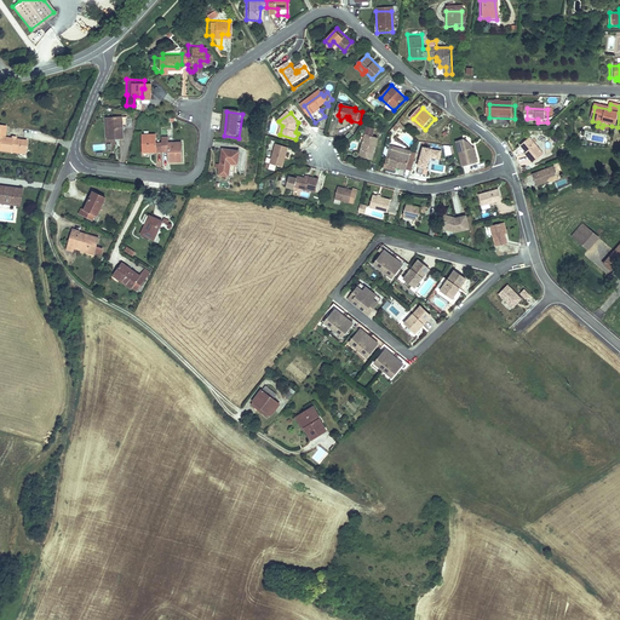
[(425,130),(413,119),(409,124),(418,131),(424,132),(425,130)]
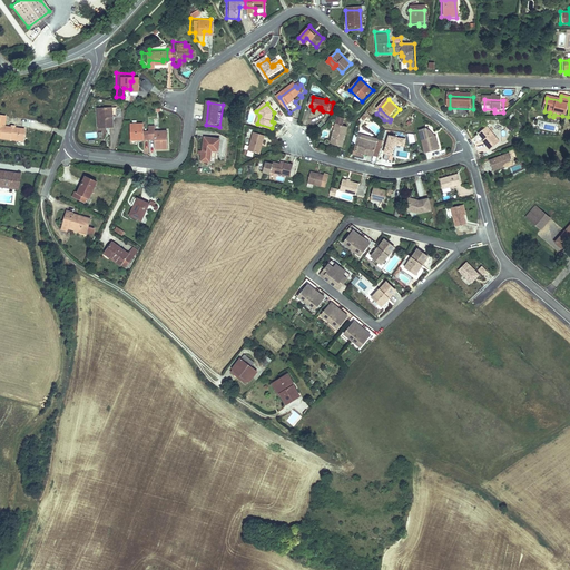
[(109,110),(94,110),(94,123),(102,123),(102,125),(109,125),(109,110)]
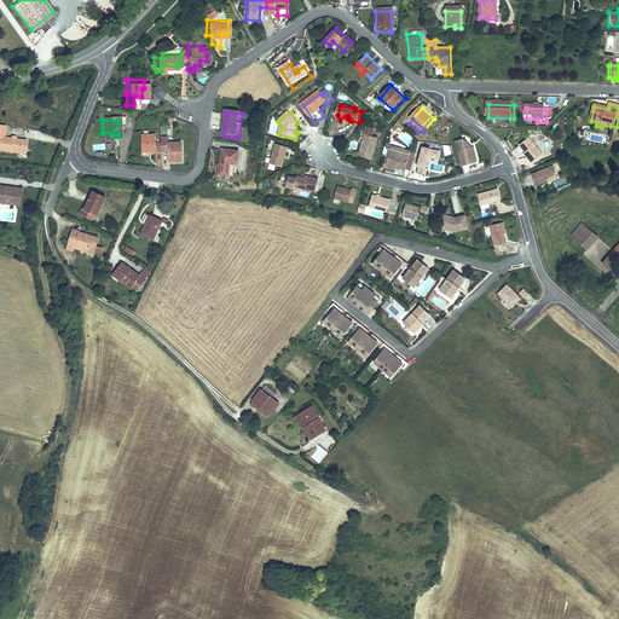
[(392,126),(395,131),(403,126),(398,121),(392,126)]
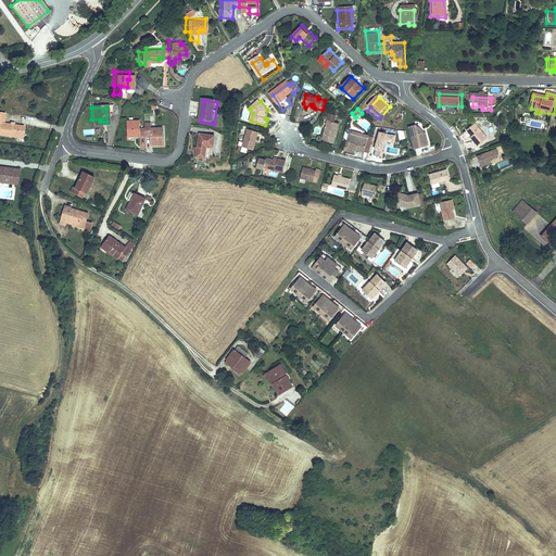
[(0,116),(0,134),(13,136),(14,130),(29,133),(30,125),(9,122),(9,117),(0,116)]
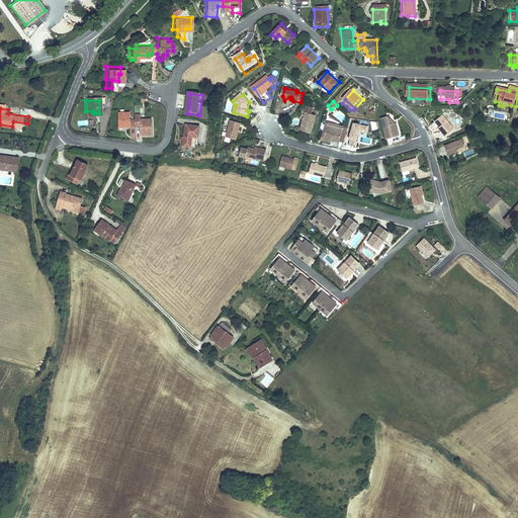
[(124,117),(124,110),(114,110),(113,126),(130,127),(130,118),(124,117)]
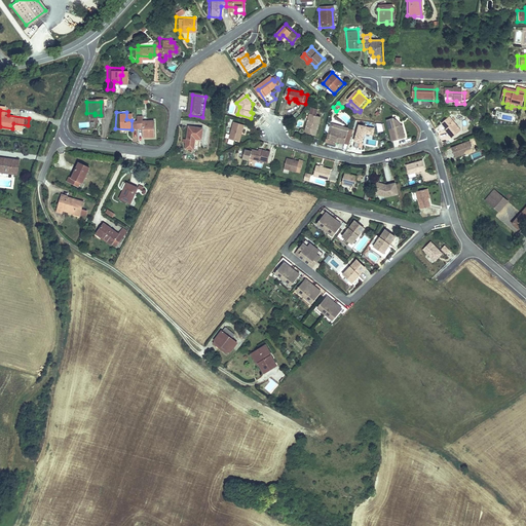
[(149,137),(149,120),(138,120),(138,114),(132,113),(132,120),(132,129),(138,129),(138,137),(149,137)]
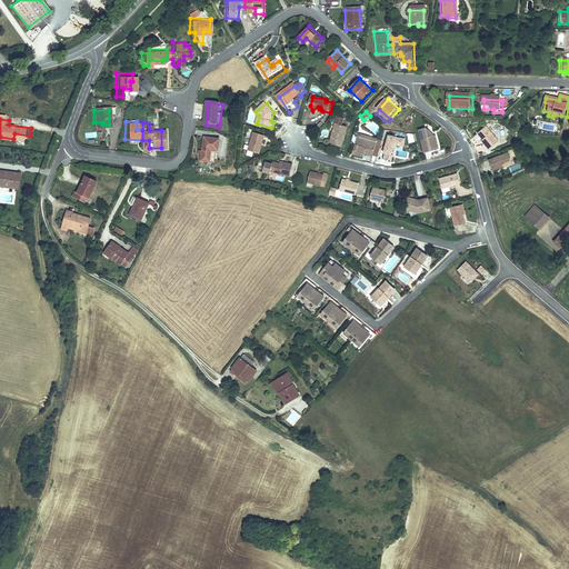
[(343,148),(348,127),(342,126),(336,125),(331,146),(343,148)]
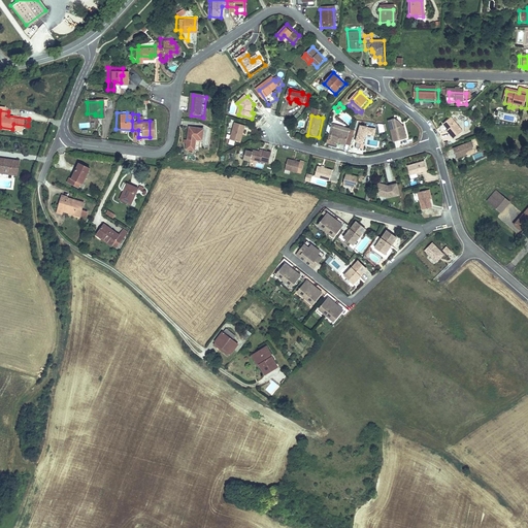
[(396,118),(391,120),(397,140),(409,137),(407,126),(402,127),(401,121),(396,118)]
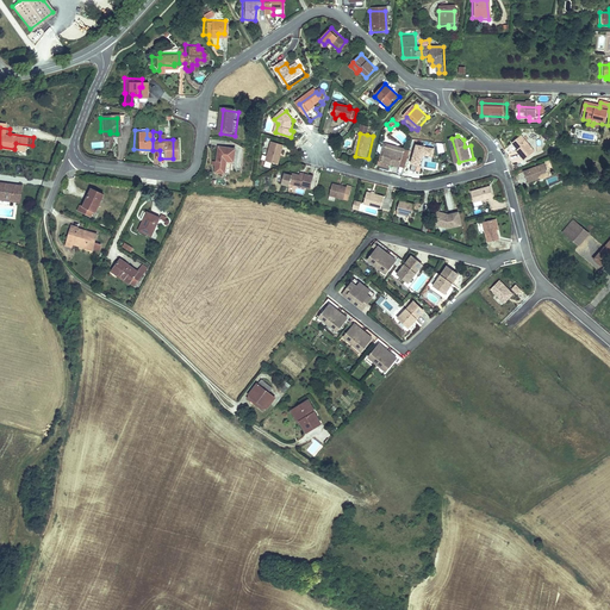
[(537,153),(524,136),(514,145),(527,161),(537,153)]
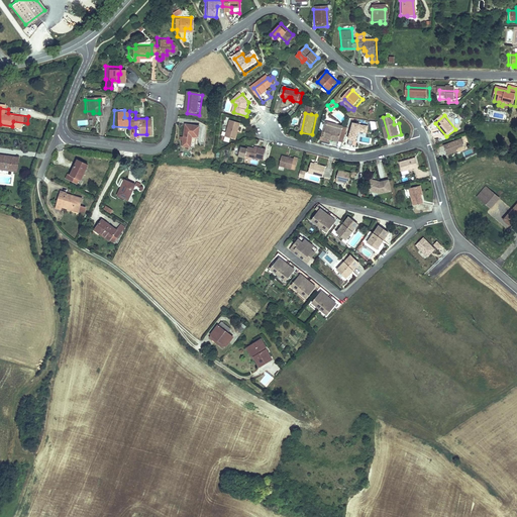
[(241,123),(230,120),(225,136),(236,139),(241,123)]
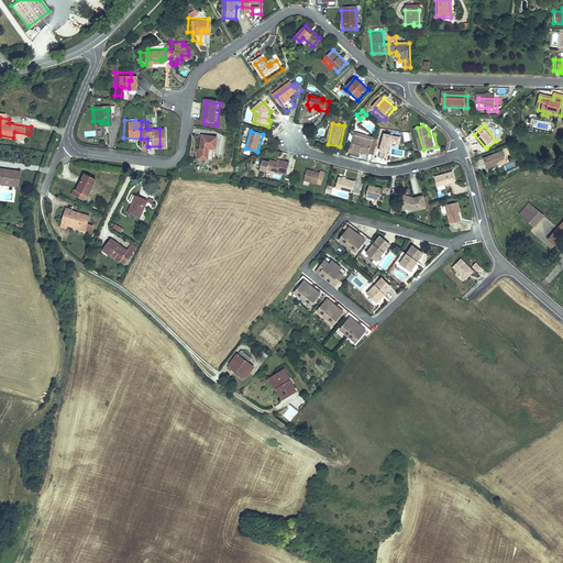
[(404,141),(412,141),(411,132),(403,132),(404,141)]
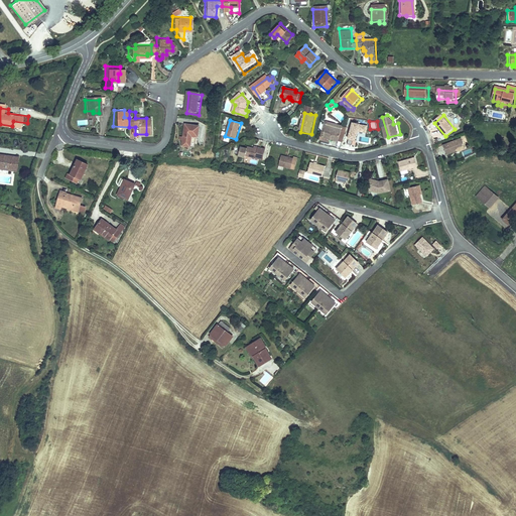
[(330,122),(326,137),(341,141),(345,126),(330,122)]
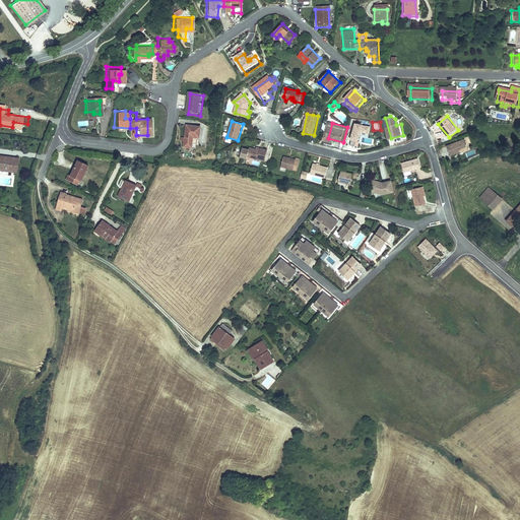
[(371,134),(372,127),(364,126),(358,124),(356,125),(353,140),(353,141),(352,146),(358,146),(359,141),(360,142),(363,132),(371,134)]
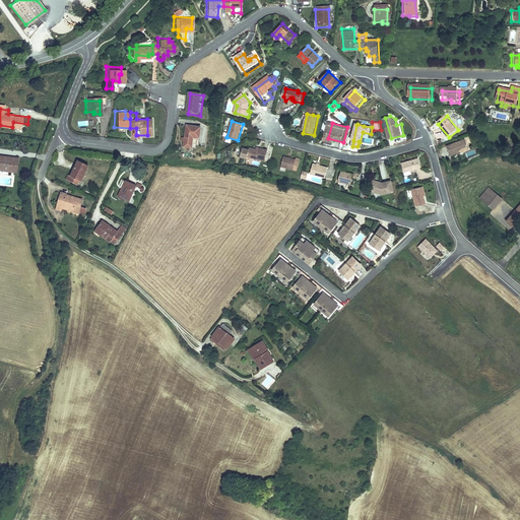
[(203,129),(189,128),(187,140),(186,143),(186,149),(193,150),(195,139),(201,140),(203,129)]
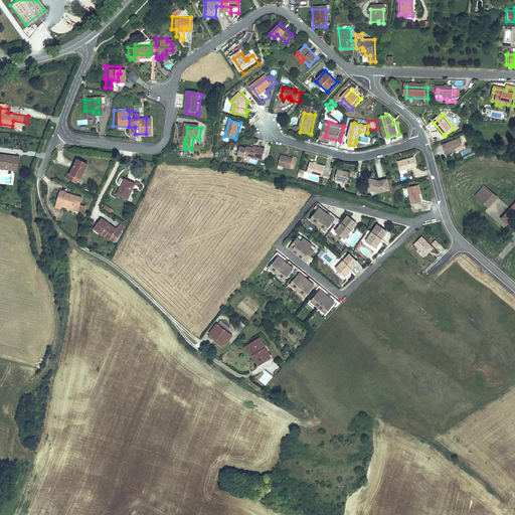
[(460,141),(444,147),(448,157),(464,151),(460,141)]
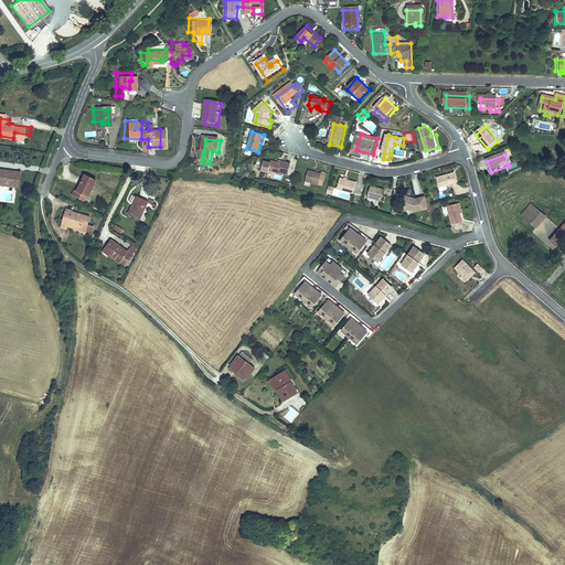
[(270,162),(263,160),(259,171),(268,173),(270,162)]
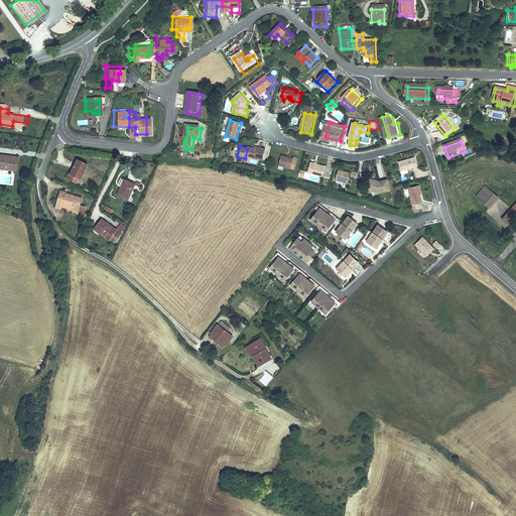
[(248,147),(246,155),(263,159),(265,148),(259,147),(259,149),(253,148),(248,147)]
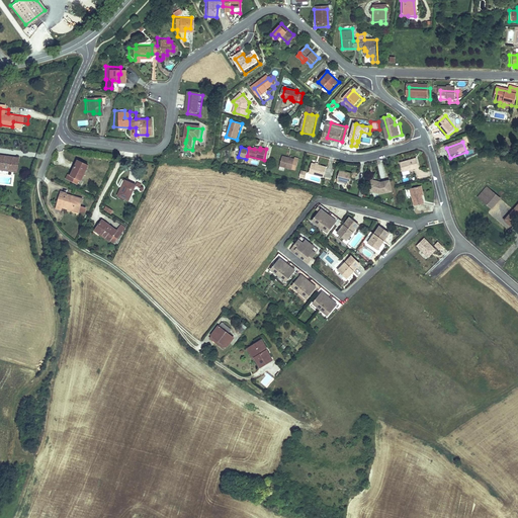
[(13,157),(0,155),(0,168),(11,170),(13,157)]
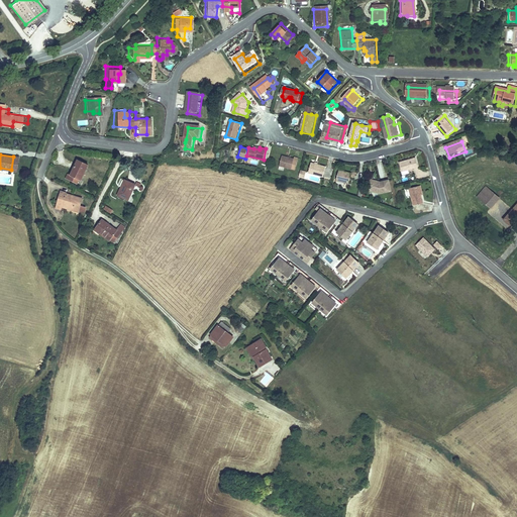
[(21,158),(13,157),(11,170),(19,171),(21,158)]
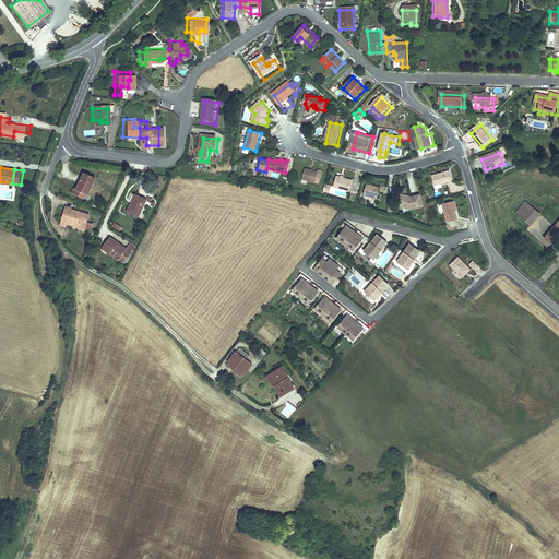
[(320,174),(307,170),(302,185),(309,187),(310,182),(321,186),(324,173),(320,171),(320,174)]
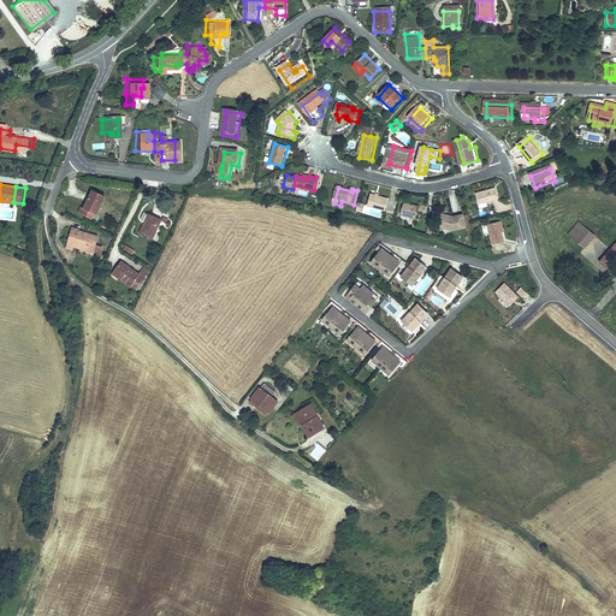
[(497,188),(478,194),(480,205),(501,199),(497,188)]
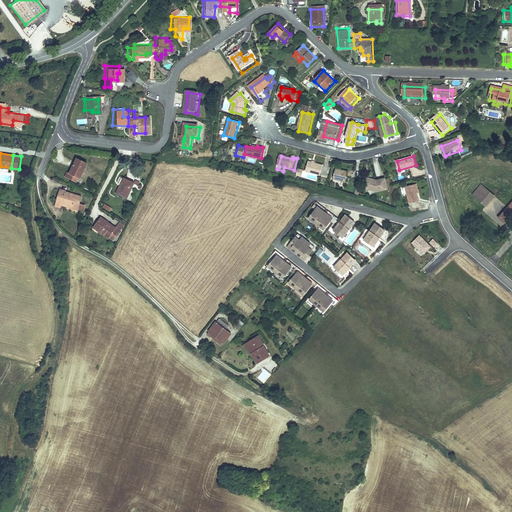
[(86,164),(74,159),(65,180),(75,184),(77,180),(79,180),(86,164)]
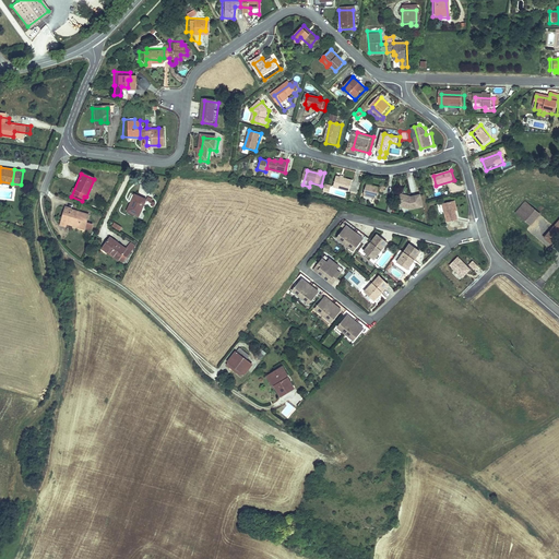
[(354,182),(337,177),(334,188),(351,192),(354,182)]
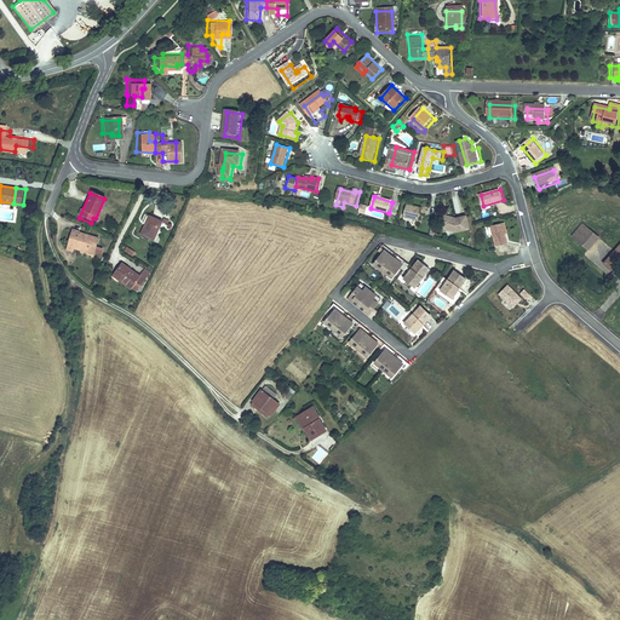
[(423,210),(408,206),(405,218),(420,222),(423,210)]
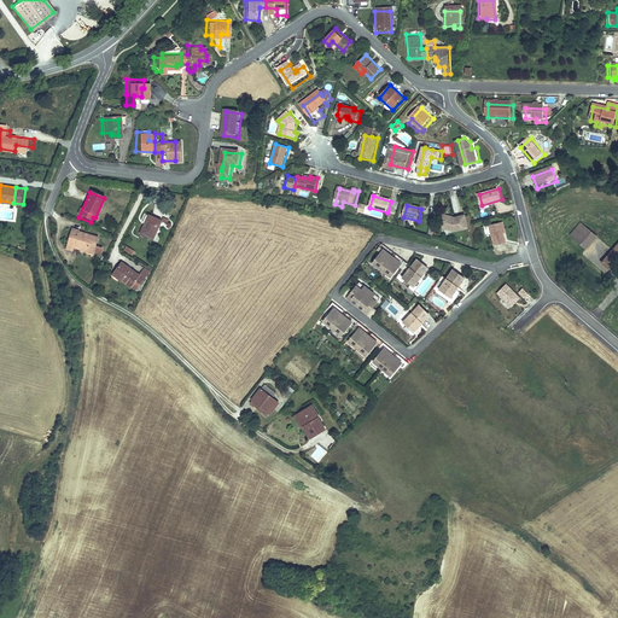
[(456,217),(445,214),(441,227),(454,233),(468,231),(466,217),(456,217)]
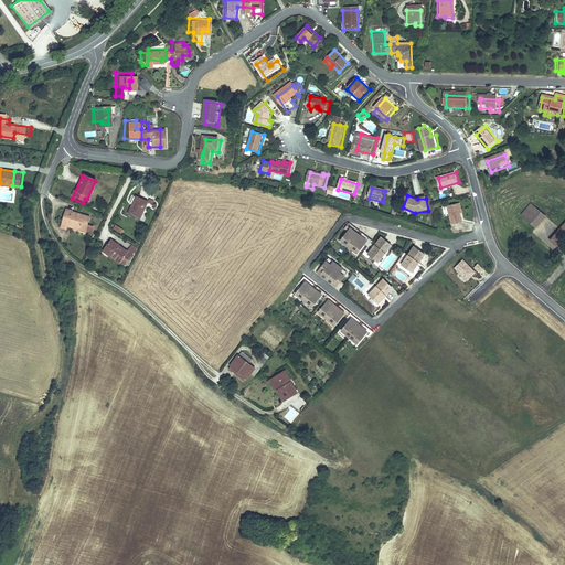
[(145,202),(129,196),(126,204),(129,205),(126,215),(138,221),(145,202)]
